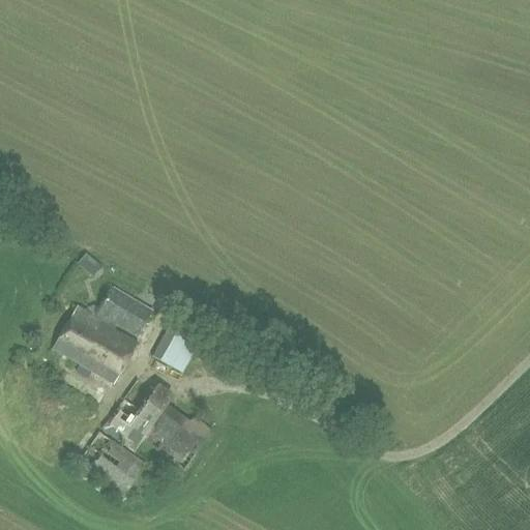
[(95,262),(85,254),(77,265),(86,272),(95,262)]
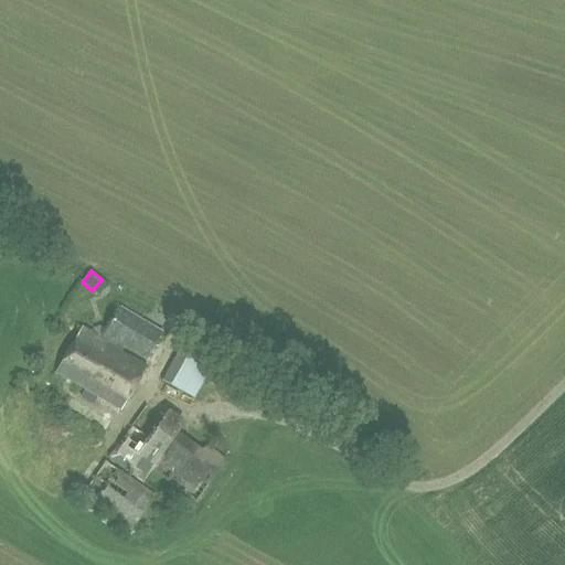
[(125,409),(147,365),(120,352),(123,347),(146,361),(163,333),(121,307),(103,338),(82,327),(57,374),(125,409)]
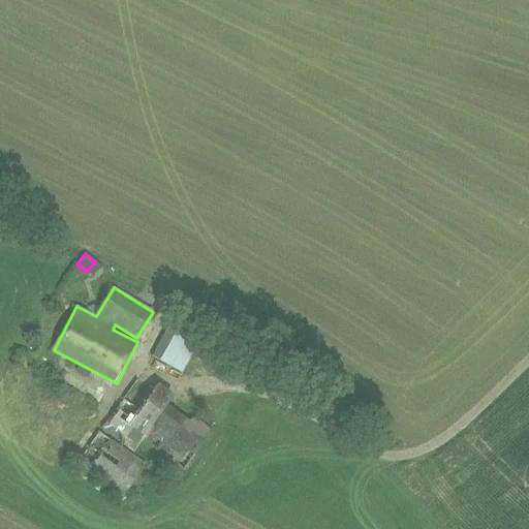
[(174,316),(152,355),(182,373),(204,333),(174,316)]
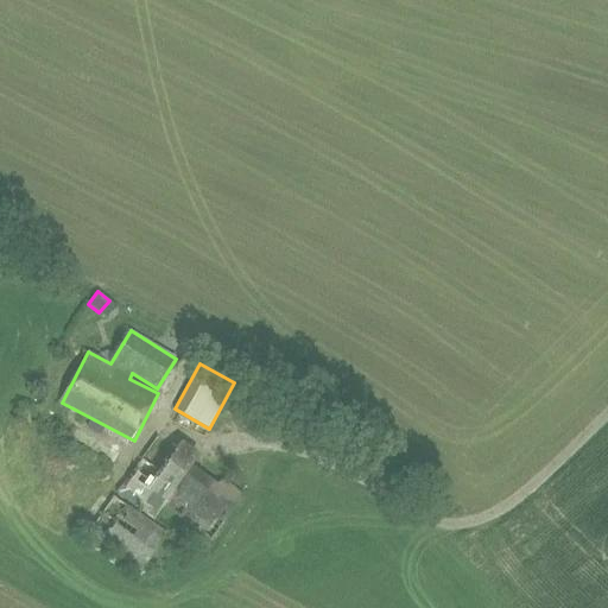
[(118,494),(152,519),(162,505),(210,539),(242,495),(223,482),(219,487),(190,467),(192,463),(158,437),(118,494)]
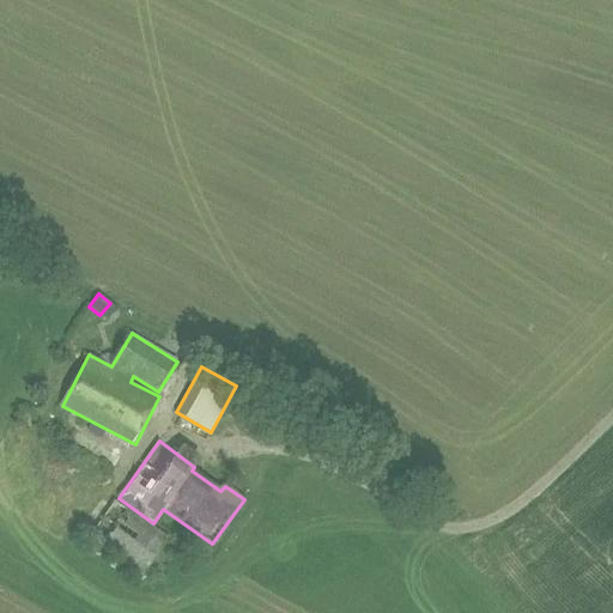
[(168,539),(115,502),(90,538),(143,575),(168,539)]
